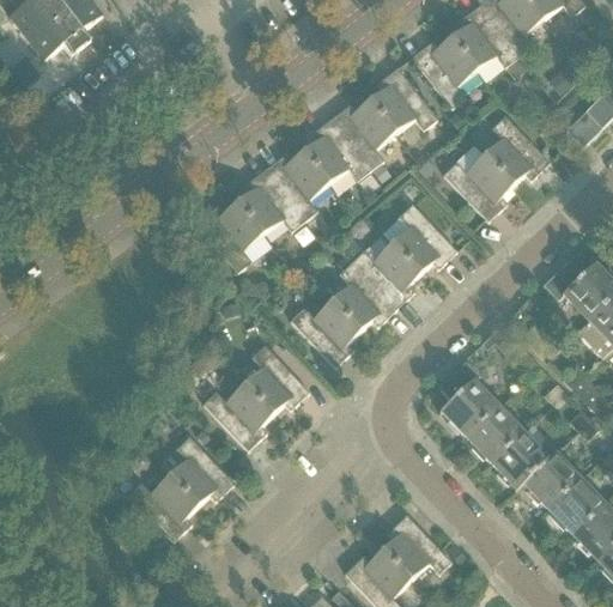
[(28,0),(29,1),(10,16),(22,32),(23,31),(32,42),(31,43),(43,60),(62,44),(70,55),(90,40),(83,29),(102,14),(91,0),(28,0)]
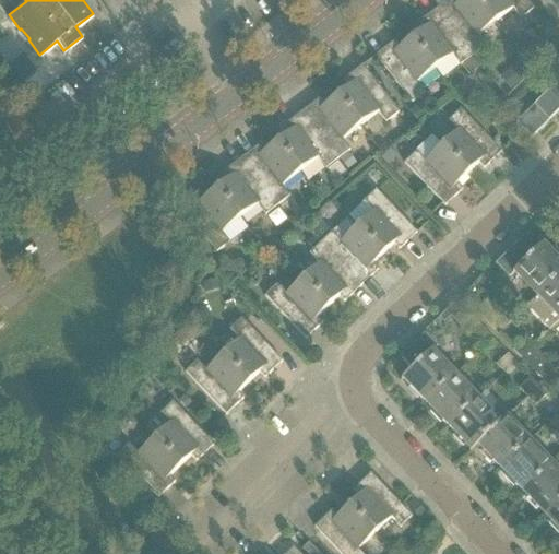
[(443,0),(436,6),(472,52),(484,43),(476,33),(495,19),(479,0),(443,0)]
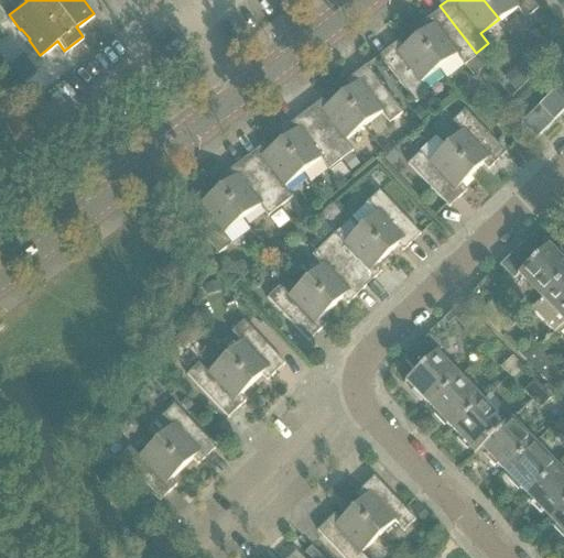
[(484,0),(499,19),(517,4),(525,15),(538,6),(533,0),(484,0)]
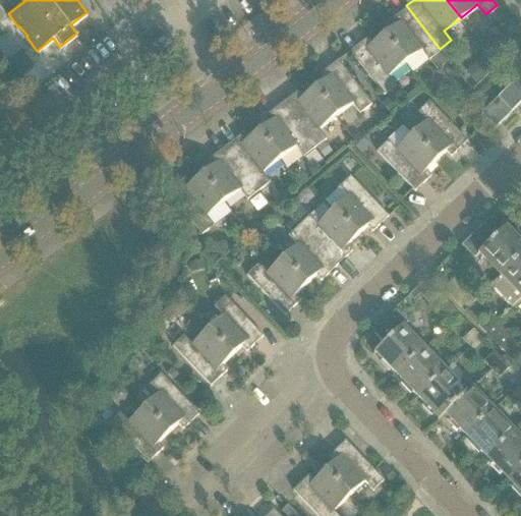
[(394,23),(383,33),(404,60),(421,48),(428,57),(429,57),(440,49),(406,5),(390,18),(394,23)]
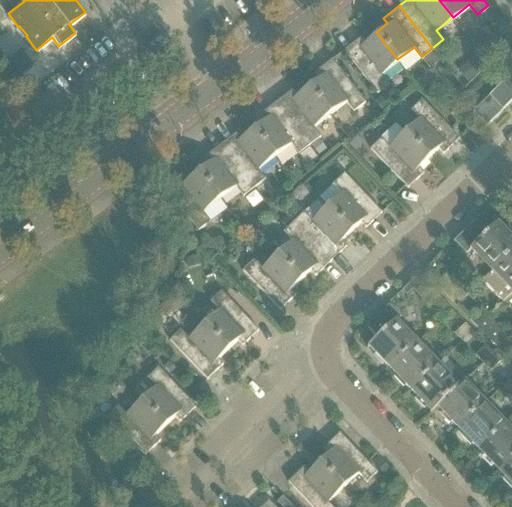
[(397,59),(376,32),(365,40),(361,34),(344,47),(377,91),(388,82),(381,72),(397,59)]
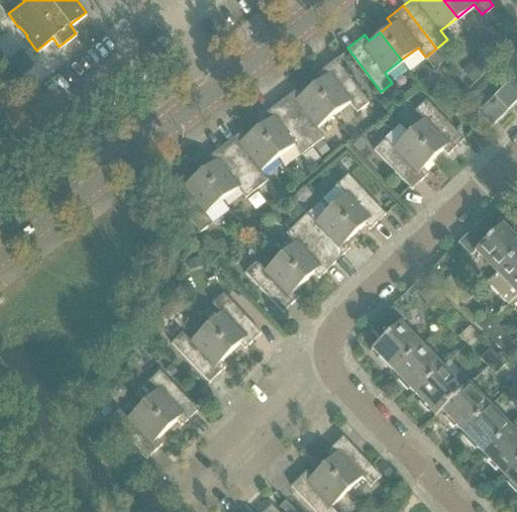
[(436,48),(426,57),(433,66),(444,58),(436,48)]
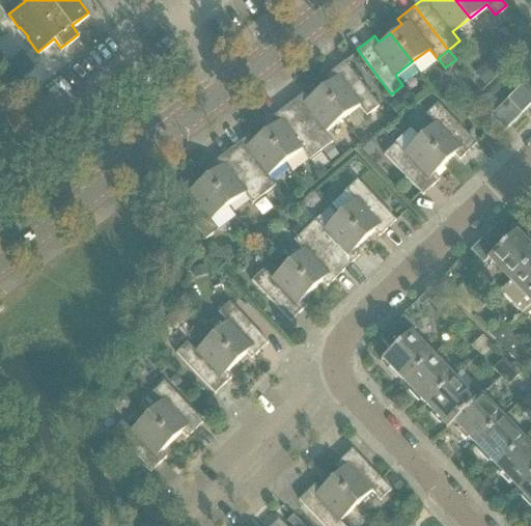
[(494,56),(487,61),(496,71),(502,66),(494,56)]
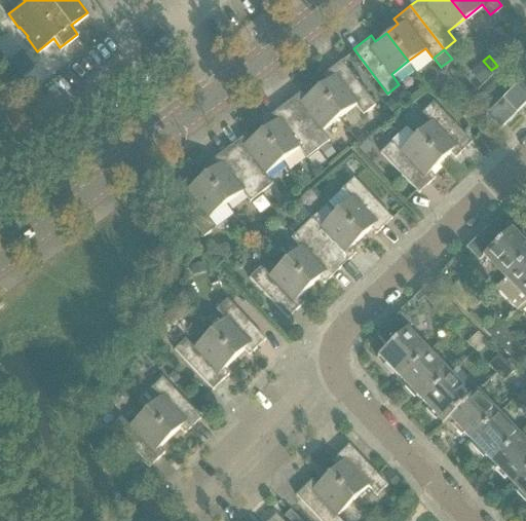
[(328,77),(316,86),(339,115),(355,102),(363,112),(375,103),(341,58),(323,72),(328,77)]
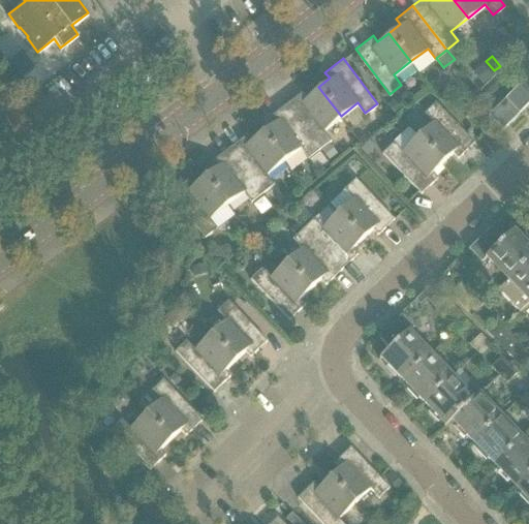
[(528,78),(527,75),(488,113),(502,127),(528,101),(528,78)]
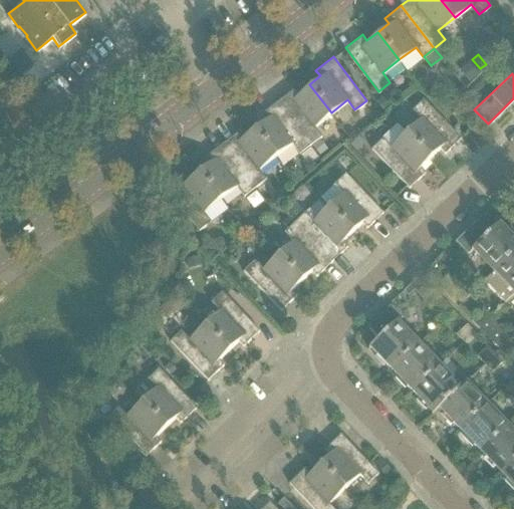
[(294,86),(277,99),(310,143),(321,135),(314,124),(331,112),(309,84),(298,92),(294,86)]
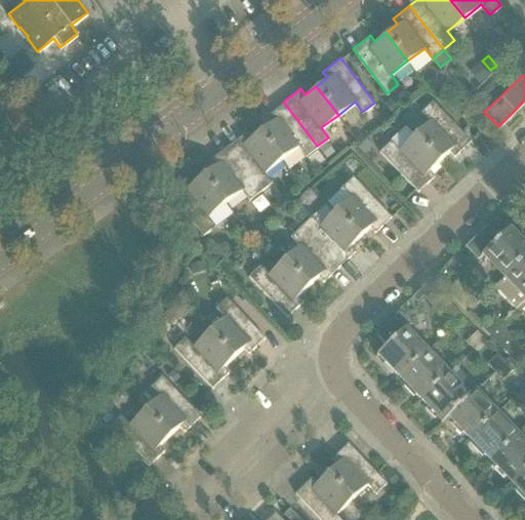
[(392,94),(384,101),(392,111),(399,105),(392,94)]
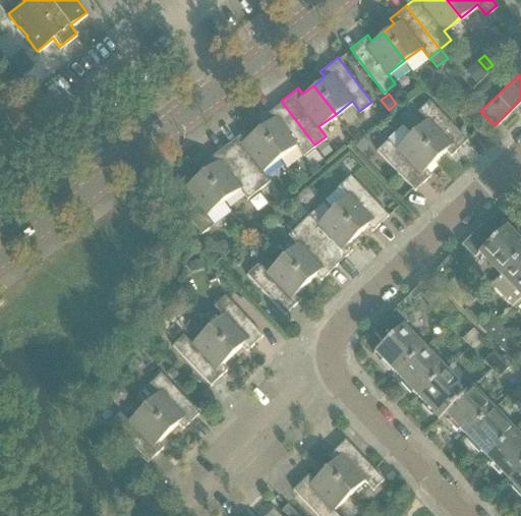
[(426,117),(411,132),(436,158),(446,149),(451,154),(467,138),(428,98),(417,109),(426,117)]
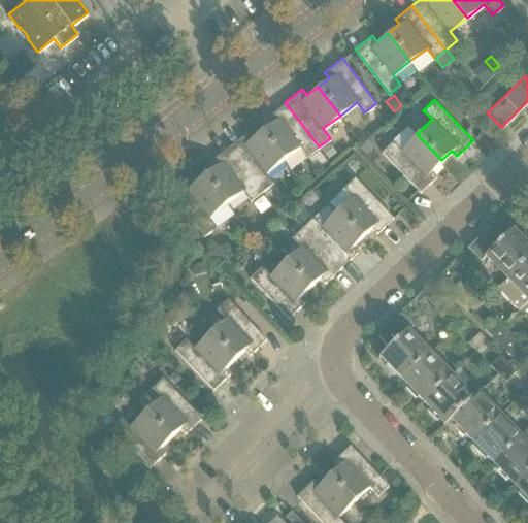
[(271,122),(261,130),(283,159),(300,145),(307,156),(319,146),(285,102),(267,116),(271,122)]
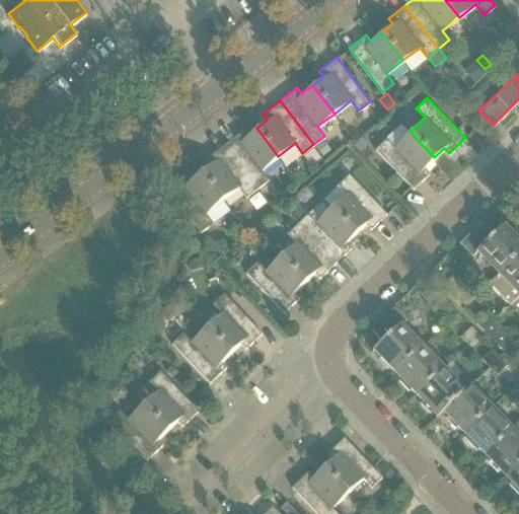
[(241,131),(224,144),(257,188),(262,185),(269,178),(262,169),(278,156),(256,128),(245,136),(241,131)]
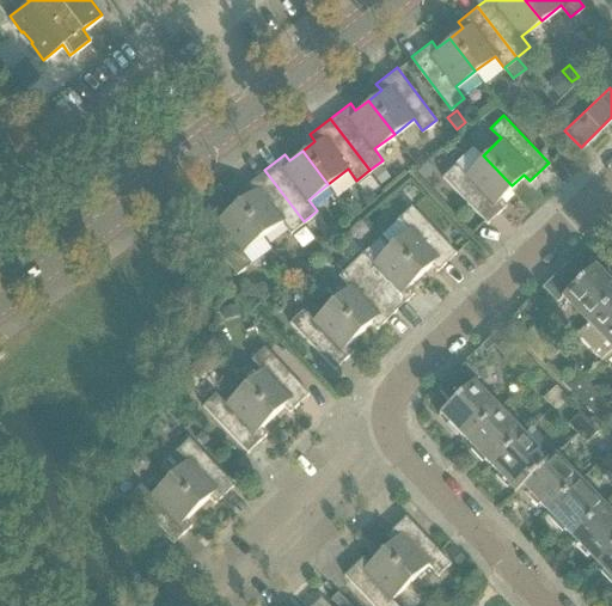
[(512,185),(483,155),(465,172),(454,161),(442,173),(487,221),(506,203),(500,196),(512,185)]
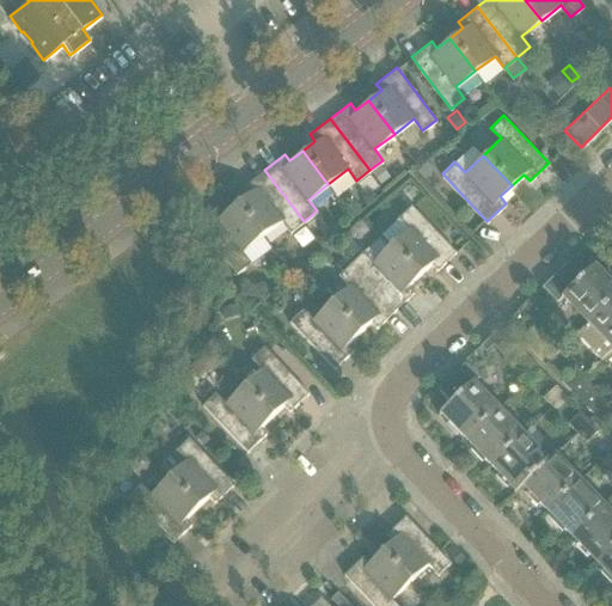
[(426,159),(416,169),(423,177),(434,167),(426,159)]
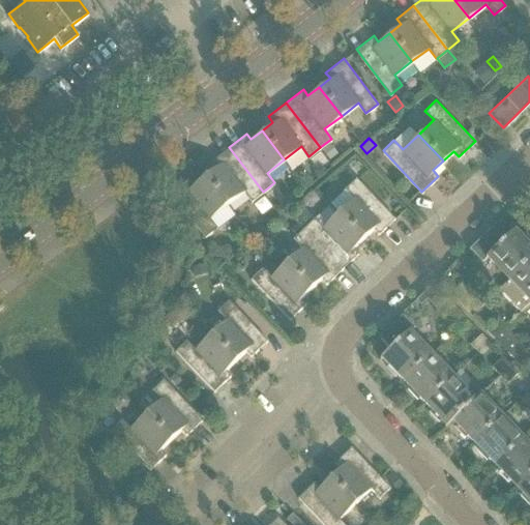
[(330,142),(322,148),(329,157),(337,151),(330,142)]
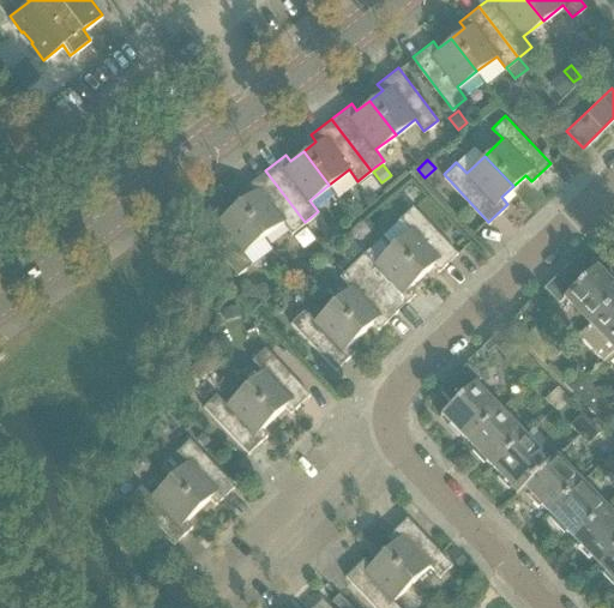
[(250,192),(236,202),(263,235),(282,221),(292,232),(305,222),(265,170),(245,185),(250,192)]
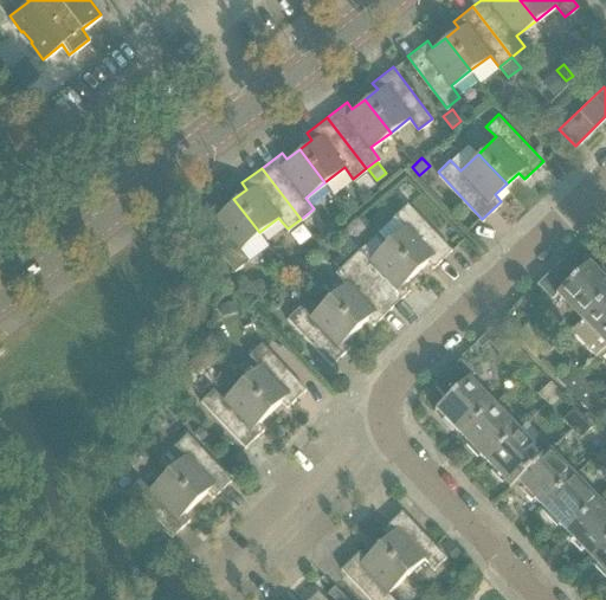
[(216,202),(195,218),(210,237),(234,269),(249,259),(268,244),(259,232),(233,199),(221,210),(216,202)]
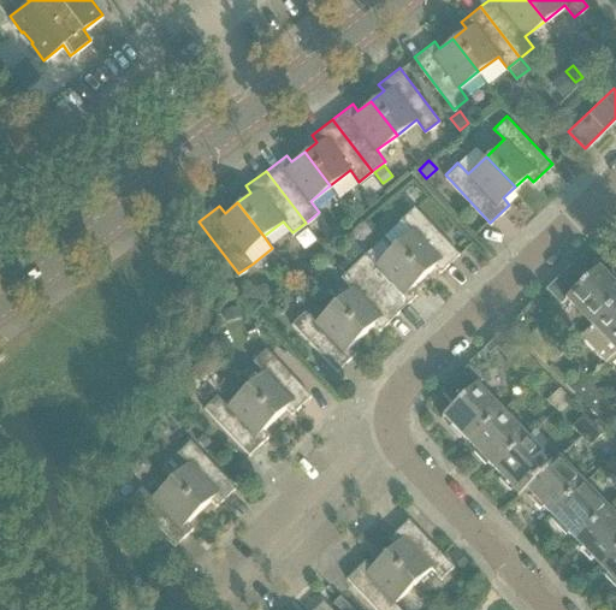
[(410,227),(392,244),(422,276),(434,265),(439,271),(458,253),(414,205),(401,217),(410,227)]
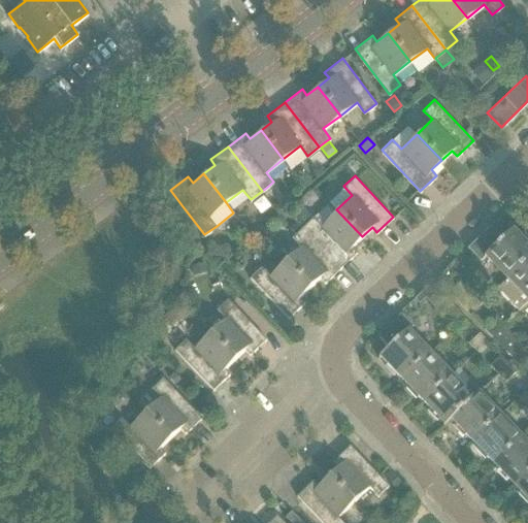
[(273,182),(266,188),(271,195),(278,189),(273,182)]
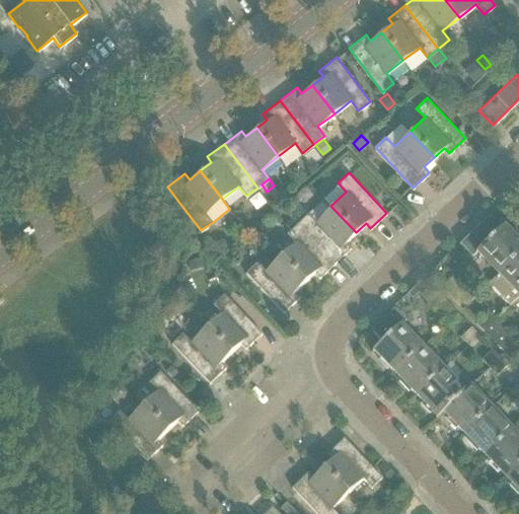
[(296,200),(286,210),(290,215),(297,222),(307,212),(296,200)]
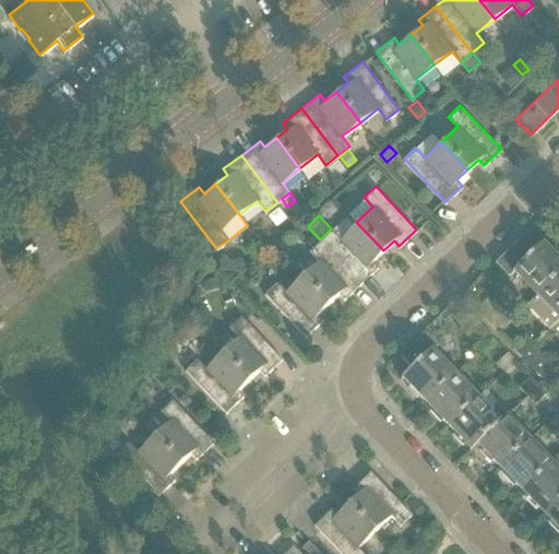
[(331,228),(320,239),(360,282),(378,267),(372,260),(383,250),(356,222),(340,238),(331,228)]
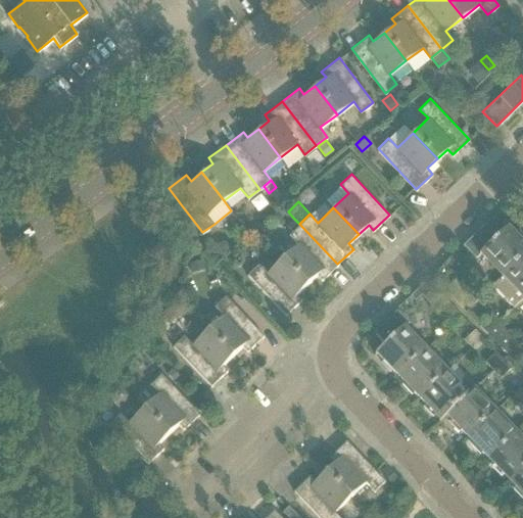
[(292,217),(286,223),(293,230),(299,224),(292,217)]
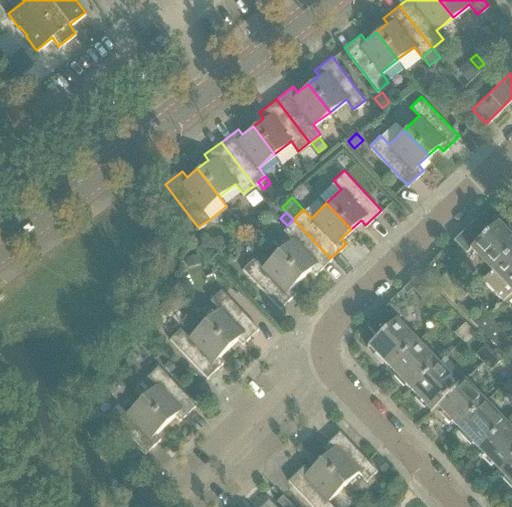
[(471,246),(491,268),(511,247),(511,239),(496,223),(498,221),(497,220),(486,230),(475,218),(476,217),(475,217),(453,238),(454,239),(455,238),(467,250),(471,246)]
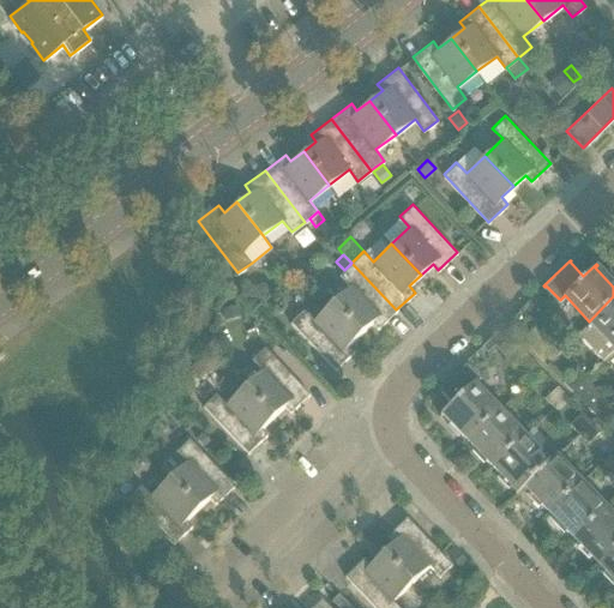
[(349,284),(331,302),(360,332),(372,321),(378,327),(396,309),(351,263),(344,270),(339,275),(349,284)]
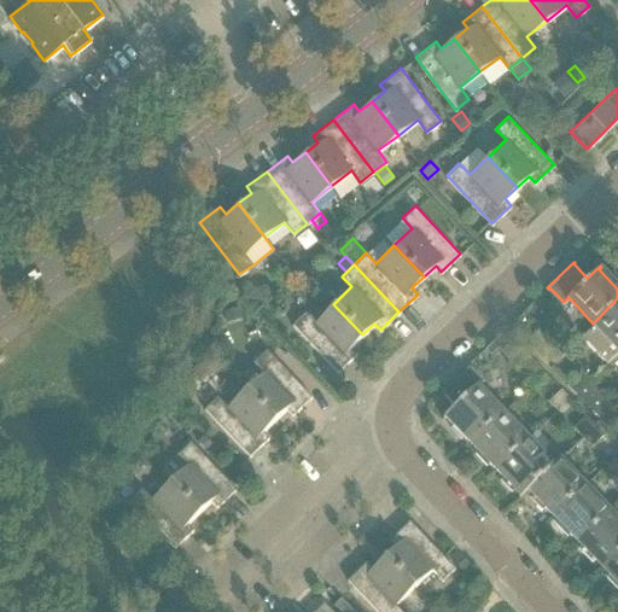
[(606,361),(617,349),(617,298),(593,324),(581,334),(606,361)]
